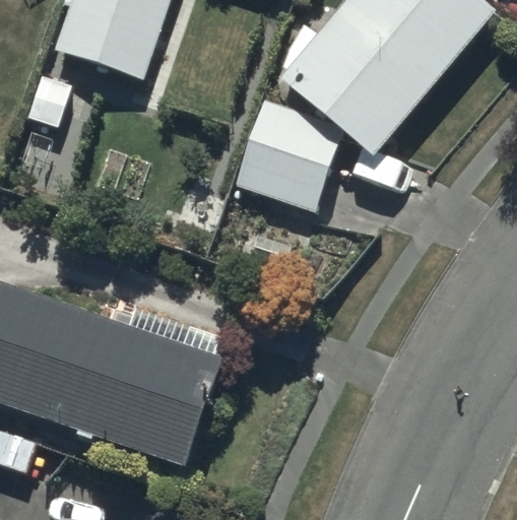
[(171,0),(71,0),(55,49),(145,79),(171,0)]
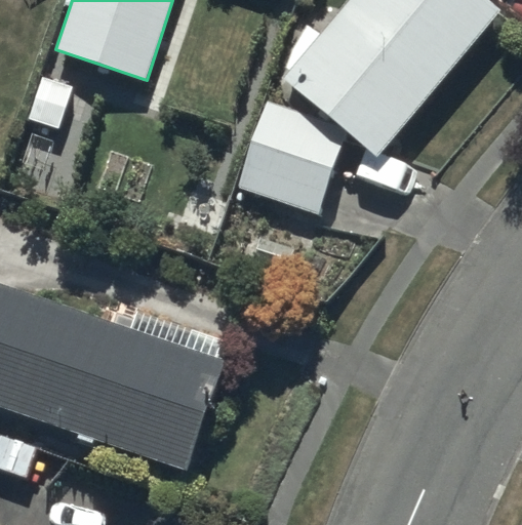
[(347,0),(280,81),(375,160),(496,13),(480,0),(347,0)]
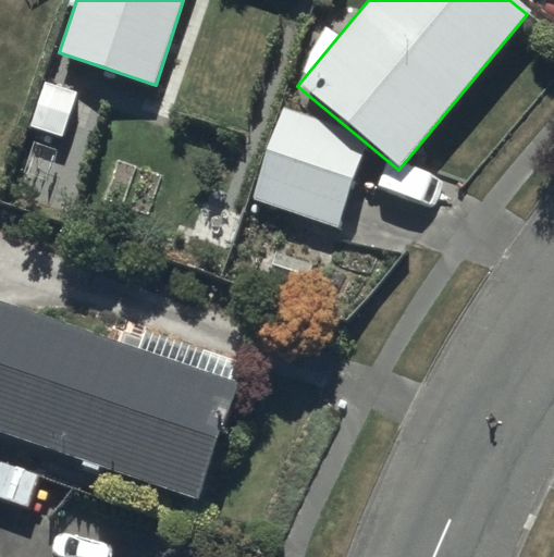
[(75,93),(44,83),(28,126),(60,137),(75,93)]
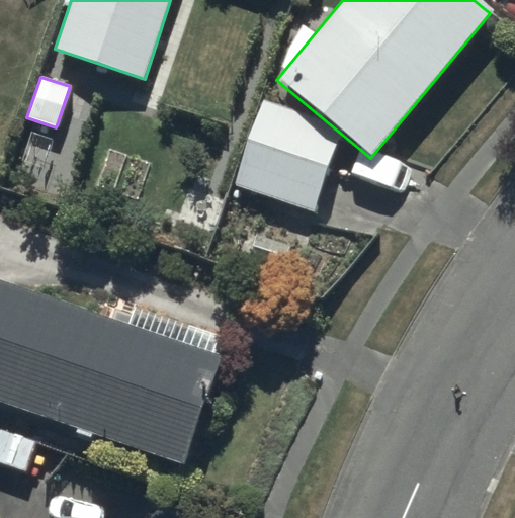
[(340,124),(262,99),(234,184),(312,209),(340,124)]
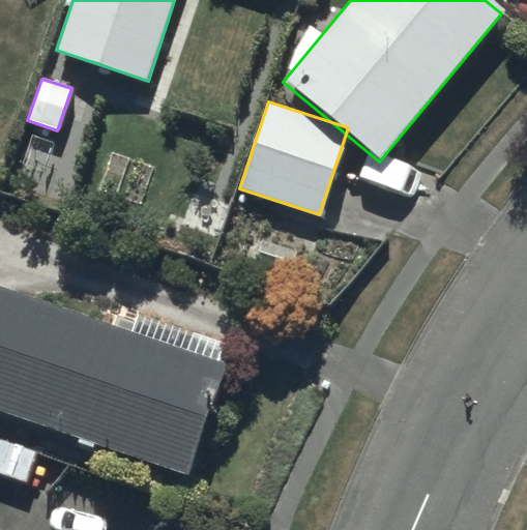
[(0,408),(188,476),(229,364),(222,362),(228,345),(140,314),(143,306),(109,294),(99,320),(0,285),(0,408)]
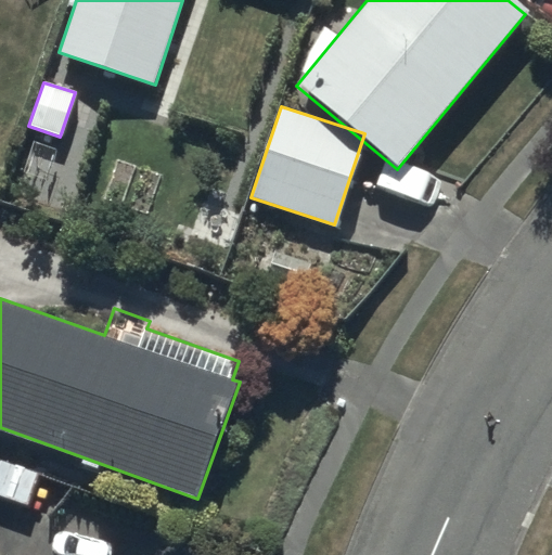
All buildings are outlined.
